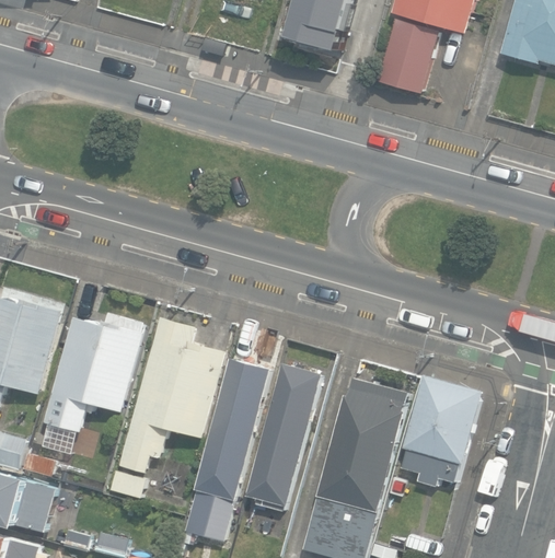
[(343,55),(358,0),(307,0),(296,41),(343,55)]
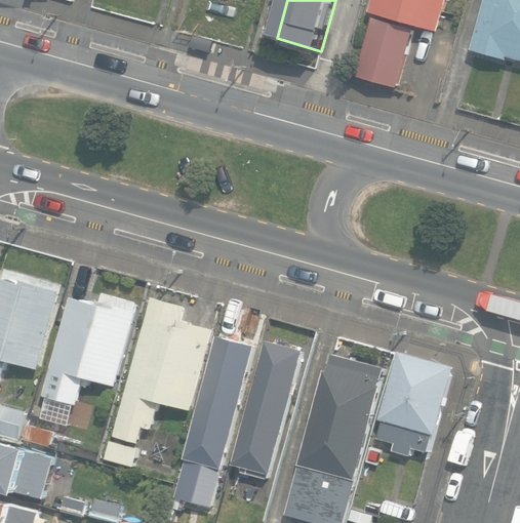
[(368,0),(365,13),(435,33),(444,1),(449,3),(449,0),(368,0)]
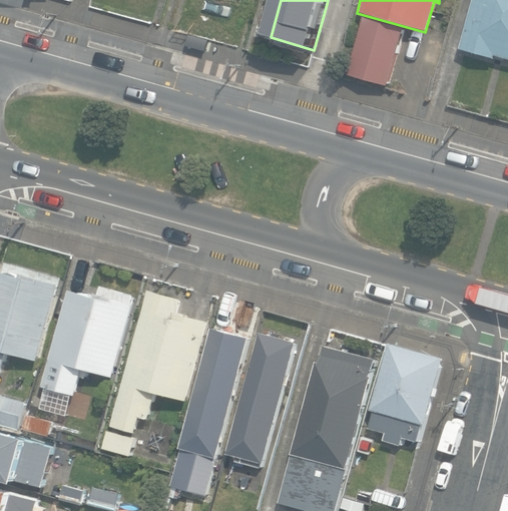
[(507,0),(470,0),(457,50),(492,60),(493,57),(507,60),(507,0)]
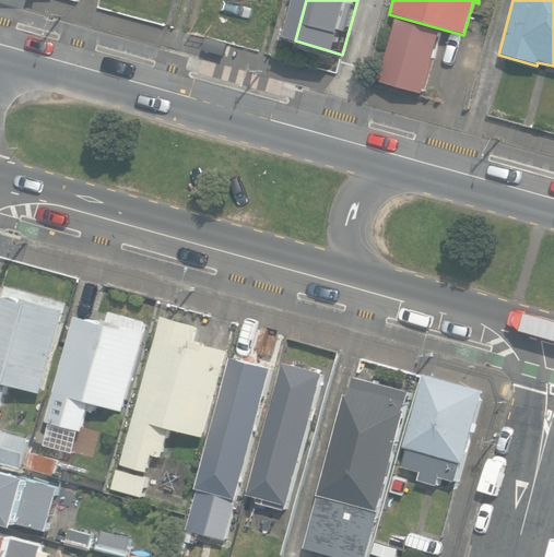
[(436,35),(391,22),(375,82),(420,95),(436,35)]
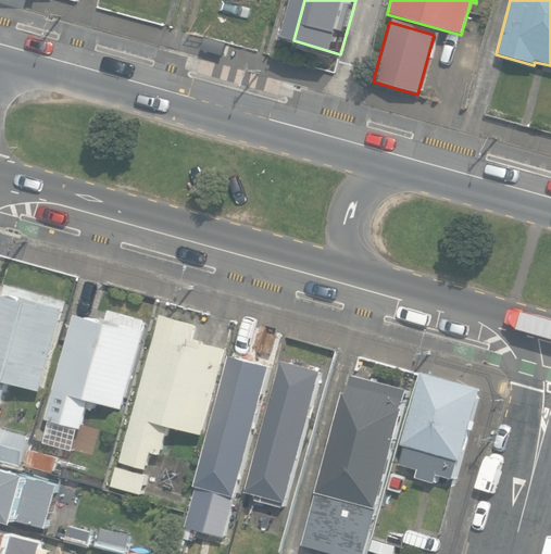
[(203,41),(200,51),(221,57),(224,47),(203,41)]
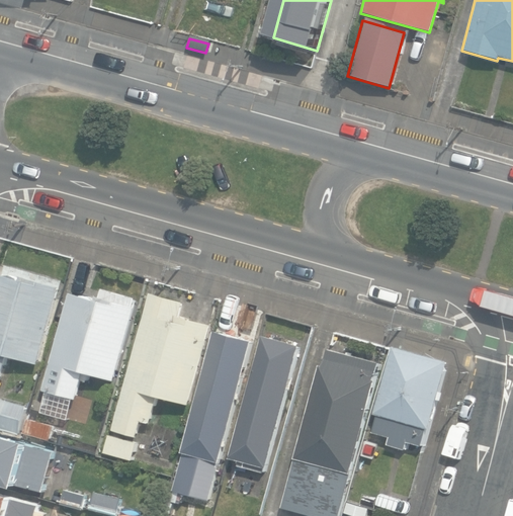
[(0,369),(4,355),(35,364),(57,287),(17,276),(16,280),(0,275),(0,369)]
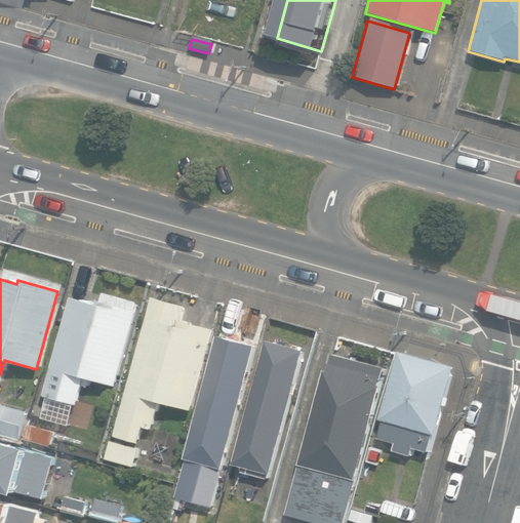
[(93,304),(69,296),(40,396),(44,397),(43,403),(56,407),(58,401),(74,406),(80,386),(85,388),(87,379),(113,387),(134,312),(132,311),(134,302),(101,292),(97,302),(94,300),(93,304)]
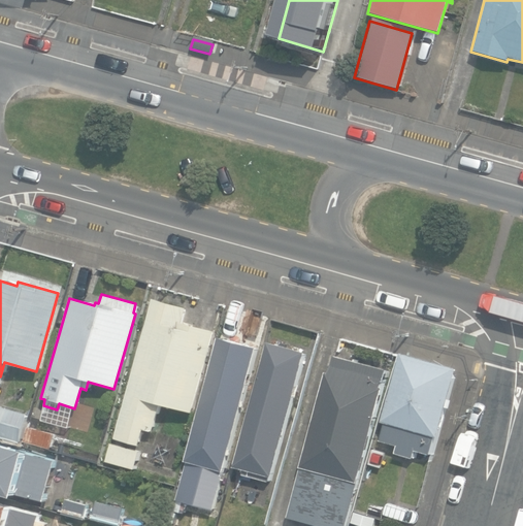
[(151,298),(111,438),(137,446),(141,429),(150,432),(158,403),(189,413),(213,331),(181,322),(185,308),(151,298)]
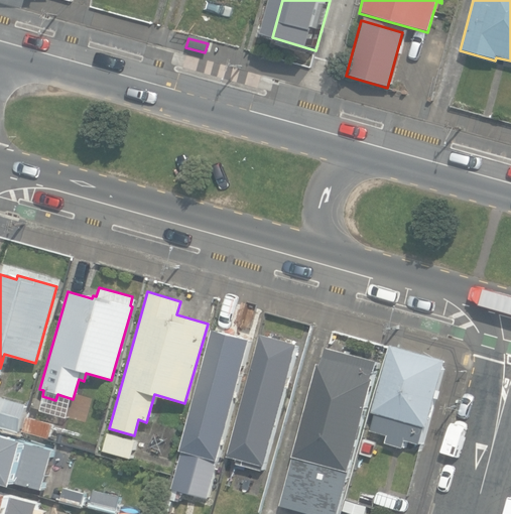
[(250,340),(212,330),(177,451),(179,451),(168,489),(207,499),(250,340)]
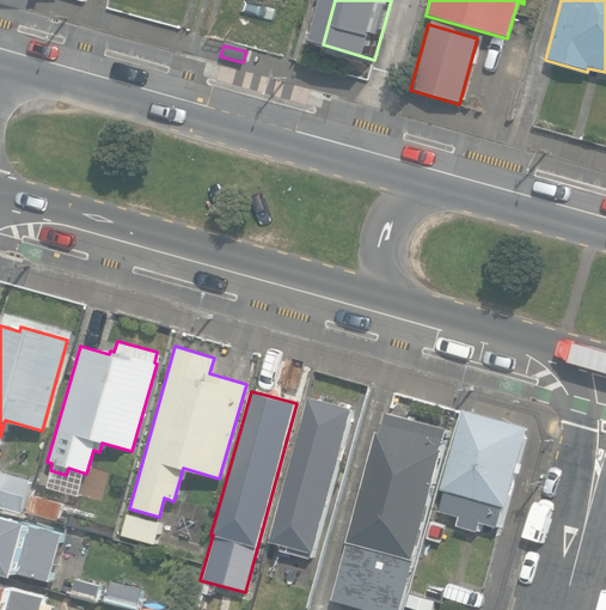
[(352,409),(308,397),(268,542),(311,553),(352,409)]
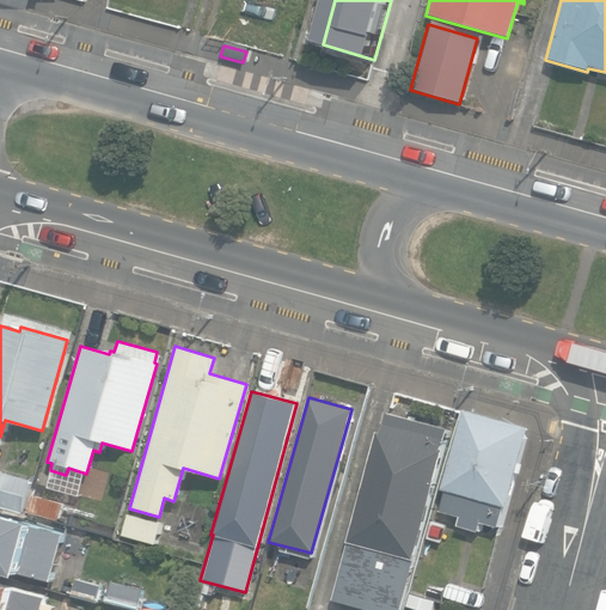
[(463,409),(440,489),(444,490),(438,511),(457,517),(454,525),(475,531),(478,523),(495,528),(502,506),(505,507),(527,428),(463,409)]
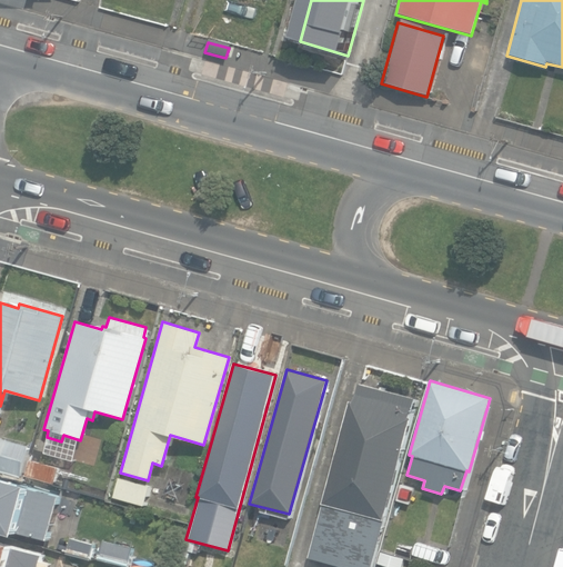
[(349,400),(307,558),(340,566),(371,566),(411,417),(409,416),(413,400),(357,384),(351,401),(349,400)]
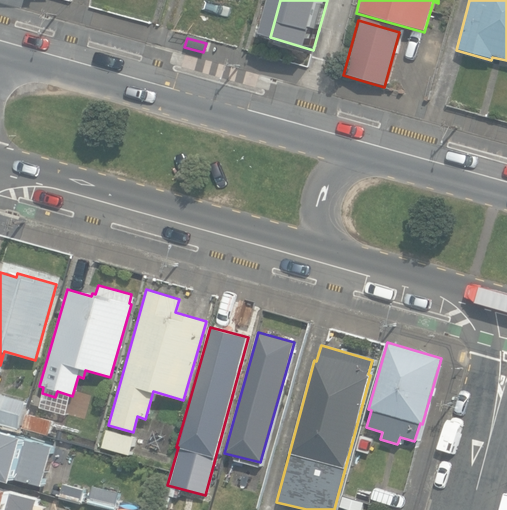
[(0,424),(4,425),(17,429),(24,402),(0,395),(0,424)]
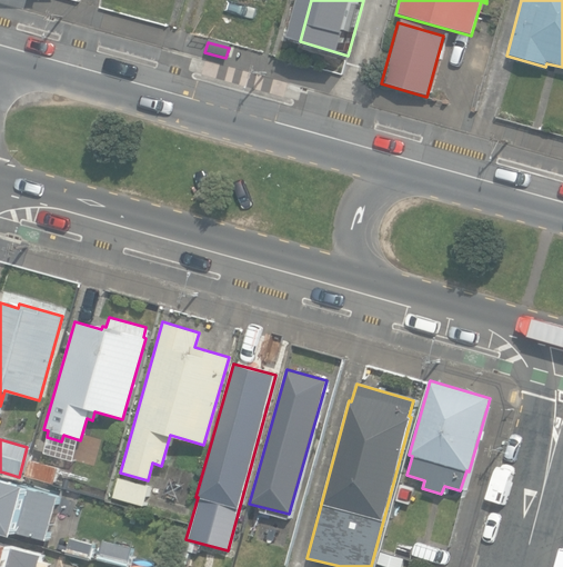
[(0,531),(13,536),(14,533),(44,540),(58,496),(28,488),(29,485),(2,477),(4,473),(0,471),(0,531)]
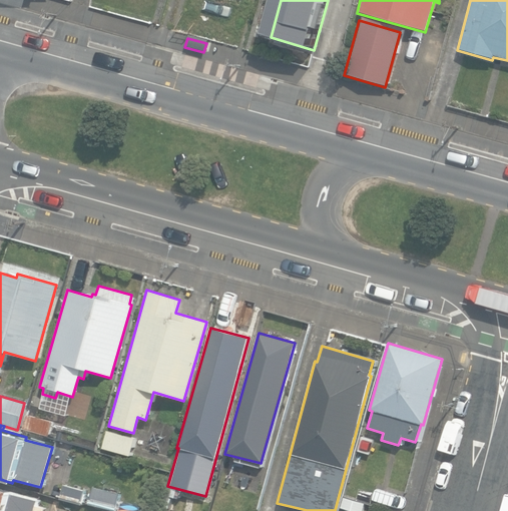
[(132,438),(105,431),(100,449),(127,456),(132,438)]
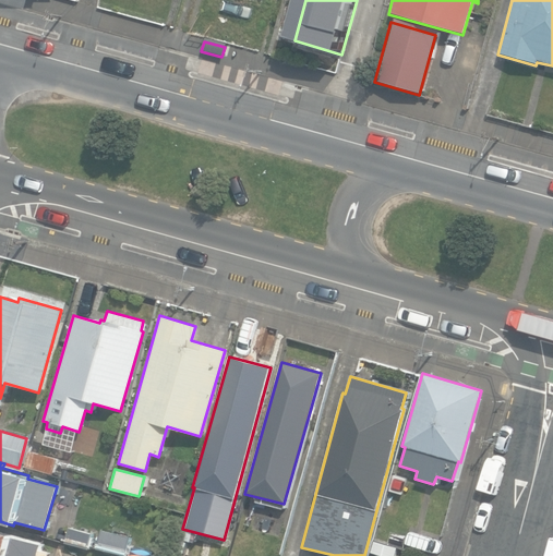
[(404,479),(392,475),(386,492),(399,495),(404,479)]
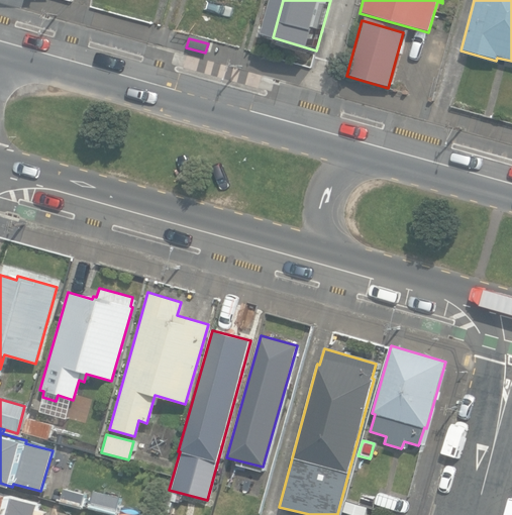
[(58,503),(79,509),(82,495),(61,490),(58,503)]
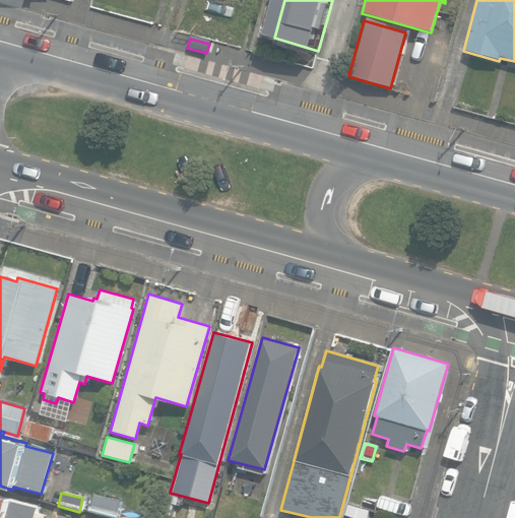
[(43,517),(44,516),(36,514),(38,507),(9,499),(10,497),(0,494),(0,517),(43,517)]
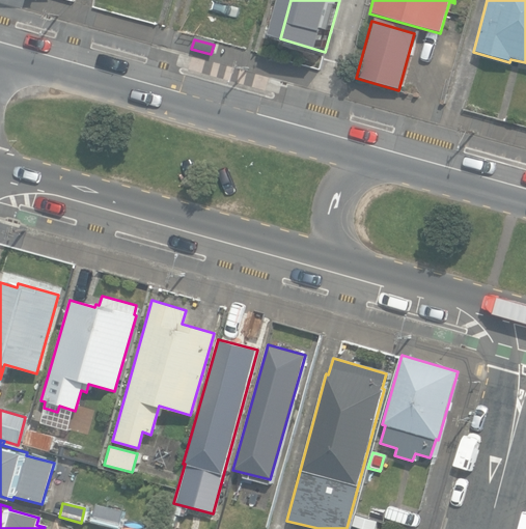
[(369,528),(371,523),(355,518),(351,528),(369,528)]
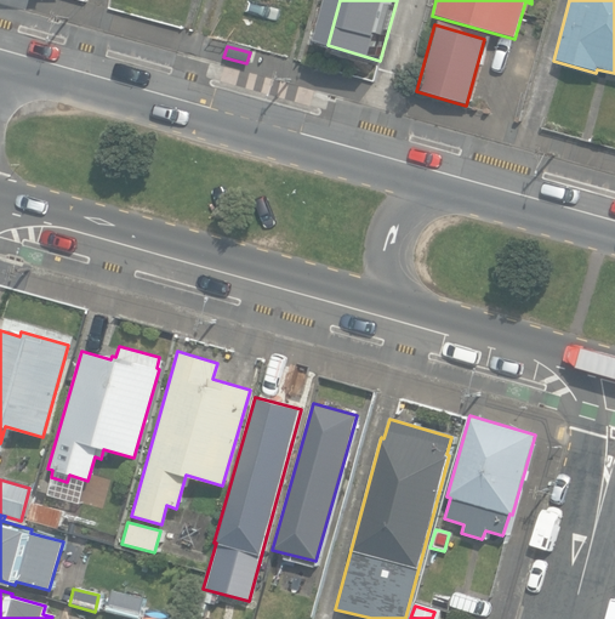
All buildings are outlined.
